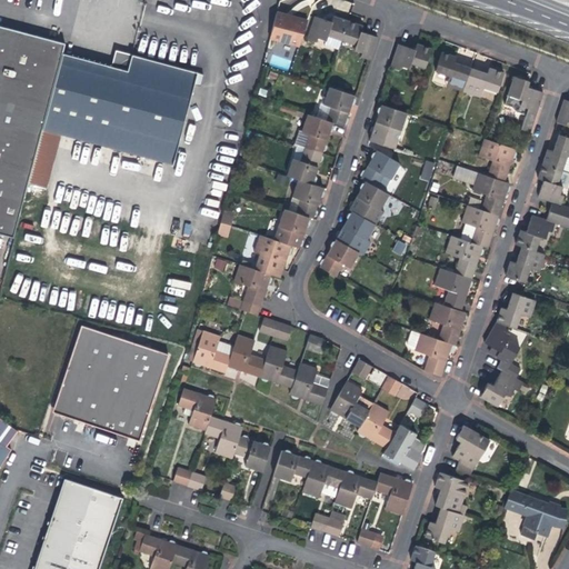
[(300,46),(308,20),(293,16),(278,11),(270,38),(300,46)]
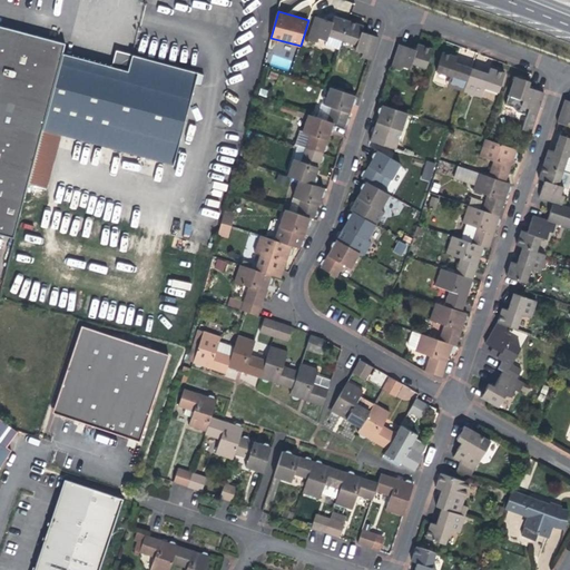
[(318,38),(327,40),(325,45),(340,49),(343,40),(349,20),(335,16),(333,21),(327,20),(315,16),(308,38),(317,41),(318,38)]
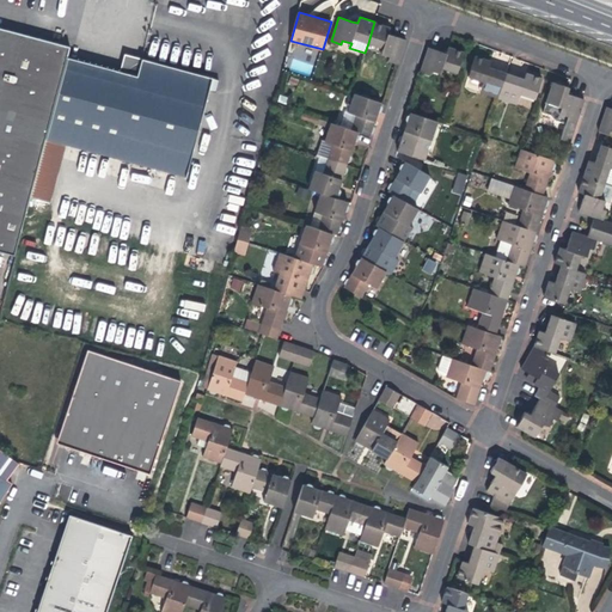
[(390,28),(374,22),(368,43),(384,48),(381,54),(390,56),(389,61),(398,65),(407,40),(396,36),(389,34),(390,28)]
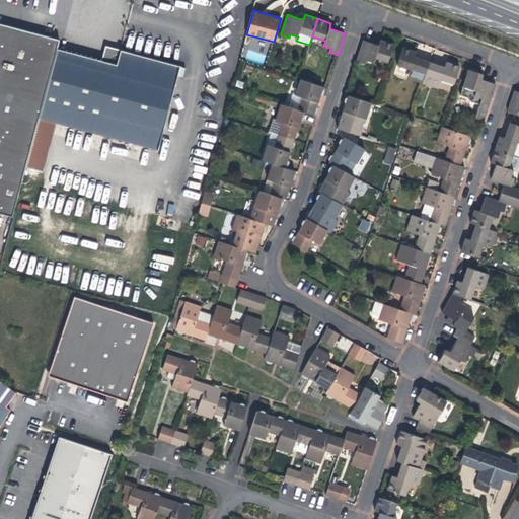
[(0,127),(35,137),(61,36),(0,20),(0,127)]
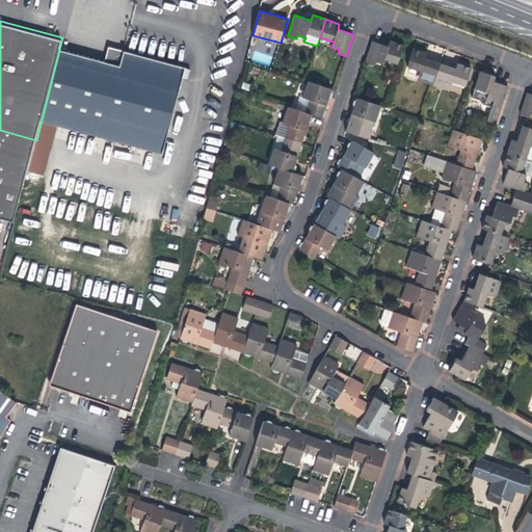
[(373,41),(366,62),(374,64),(375,61),(382,63),(384,58),(398,62),(404,45),(391,41),(389,46),(383,44),(373,41)]
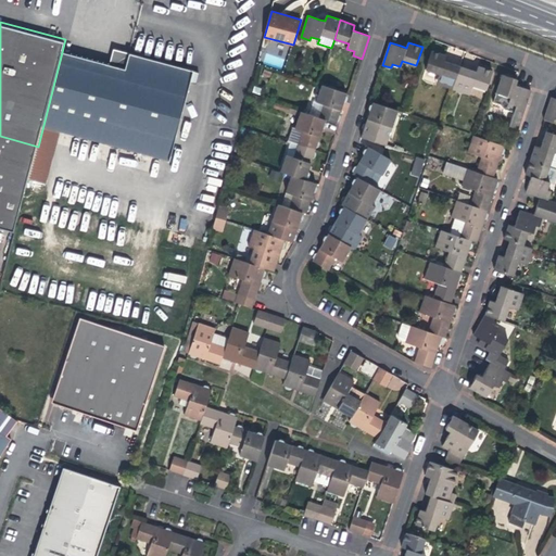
[(437,84),(453,89),(460,66),(452,63),(444,61),(446,55),(432,50),(426,70),(440,74),(437,84)]
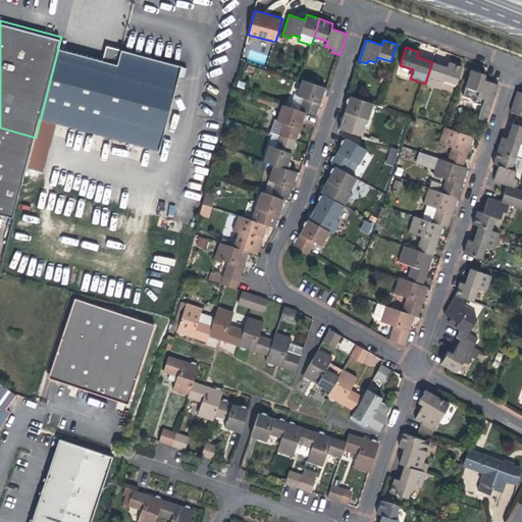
[(59,49),(40,119),(56,123),(159,151),(178,76),(184,79),(187,68),(181,67),(181,66),(121,50),(117,65),(59,49)]
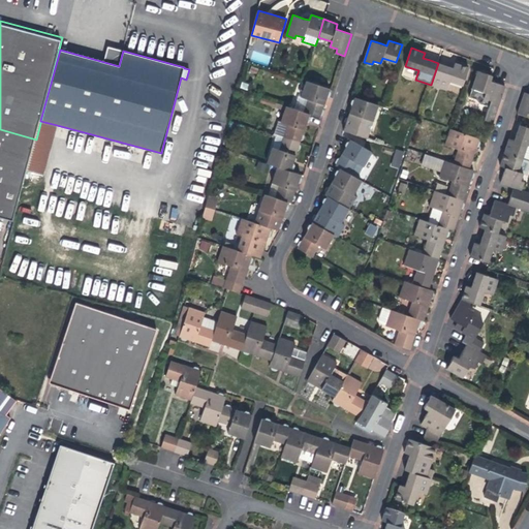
[(447,66),(438,63),(431,85),(445,90),(448,81),(463,85),(468,67),(456,63),(454,68),(447,66)]
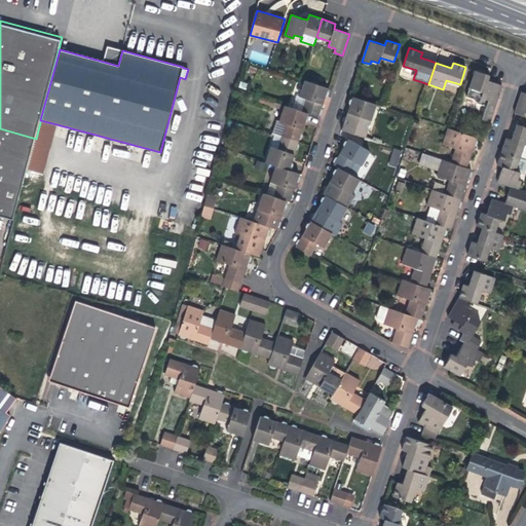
[(490,122),(502,85),(494,82),(487,80),(489,75),(475,70),(470,87),(466,97),(473,99),(477,103),(486,106),(482,119),(490,122)]
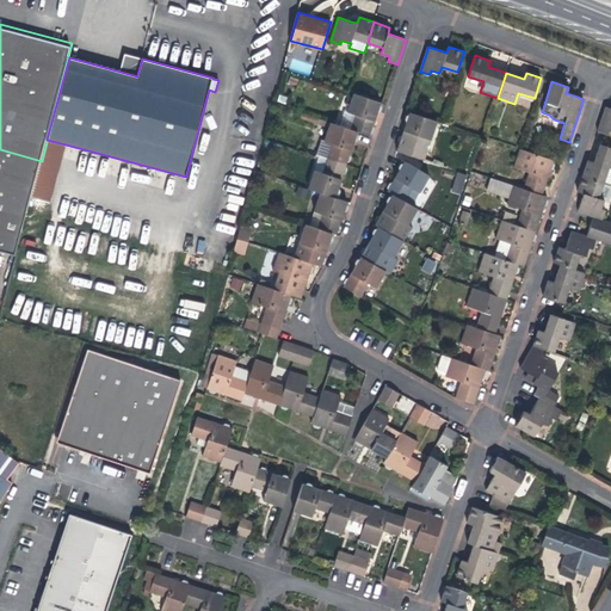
[(344,111),(340,125),(358,133),(370,136),(371,136),(372,136),(374,136),(374,135),(375,134),(375,133),(375,131),(374,130),(372,130),(371,130),(376,118),(381,103),(353,93),(347,112),(344,111)]
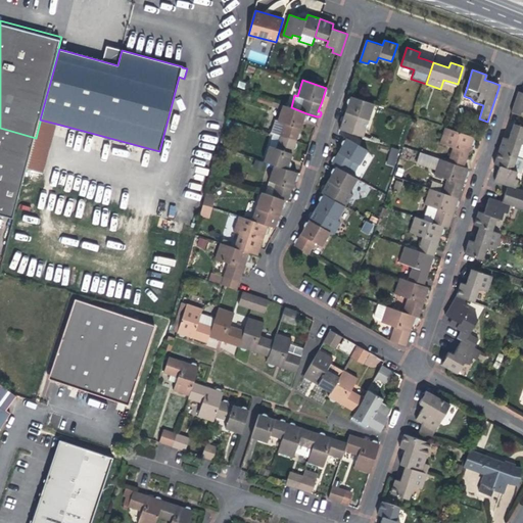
[(522,92),(519,91),(512,111),(520,114),(522,110),(522,92)]
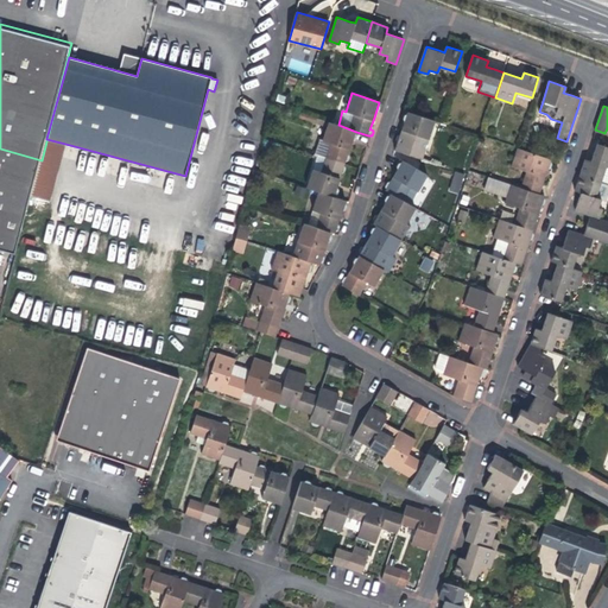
[(396,150),(413,156),(416,150),(424,153),(435,120),(409,112),(403,127),(400,135),(399,134),(397,141),(398,141),(396,150)]
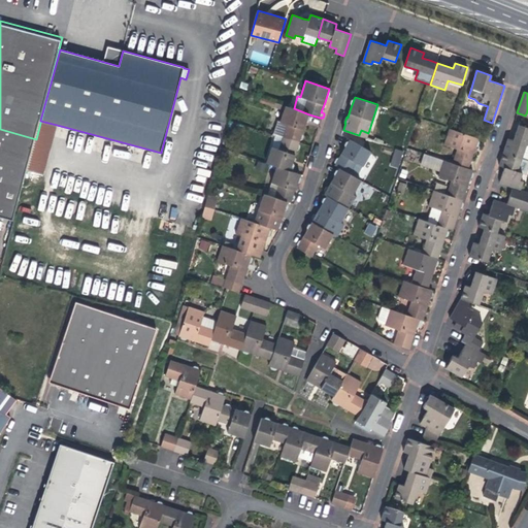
[(273,133),(284,137),(299,142),(300,139),(302,139),(303,136),(302,134),(305,125),(309,114),(294,108),(286,106),(281,122),(277,121),(273,133)]
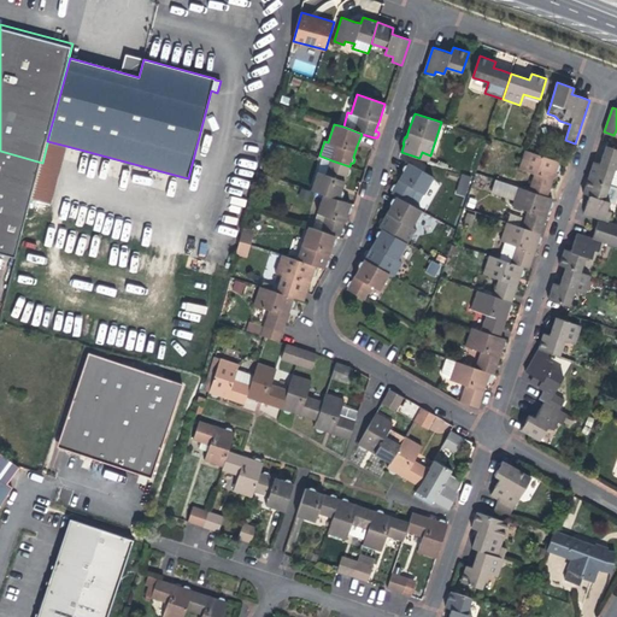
[(51,204),(66,146),(47,141),(42,163),(29,210),(34,211),(36,200),(51,204)]
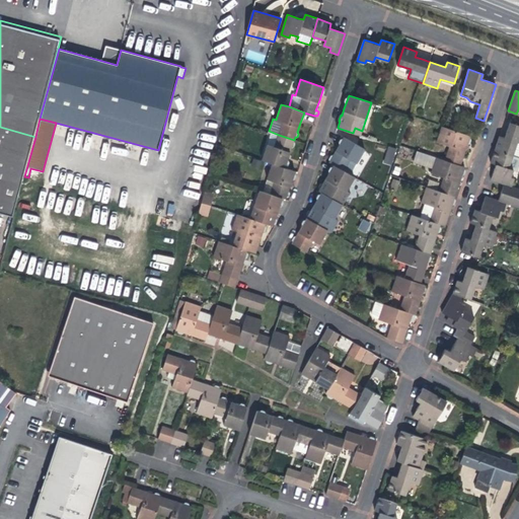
[(500,136),(495,149),(513,155),(517,142),(518,142),(518,126),(510,123),(507,133),(505,138),(500,136)]
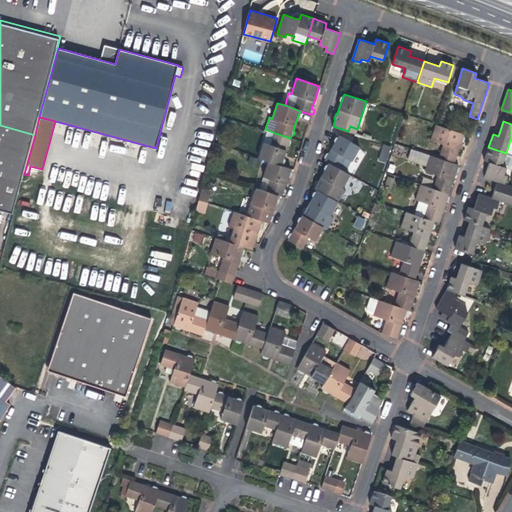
[(444,144),(439,158),(454,163),(459,150),(462,142),(464,141),(465,137),(463,136),(464,134),(436,124),(431,140),(444,144)]
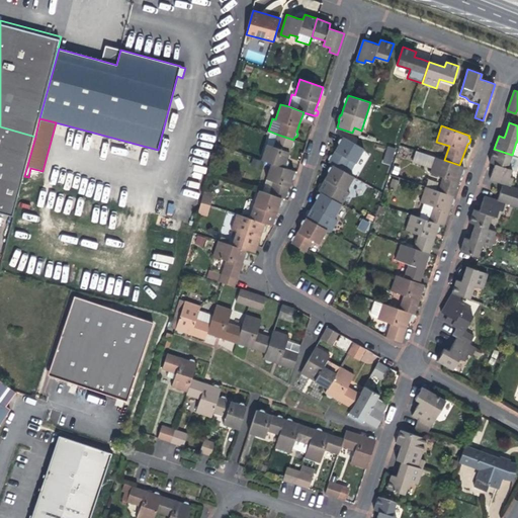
[(35,137),(0,126),(0,213),(11,217),(23,175),(35,137)]
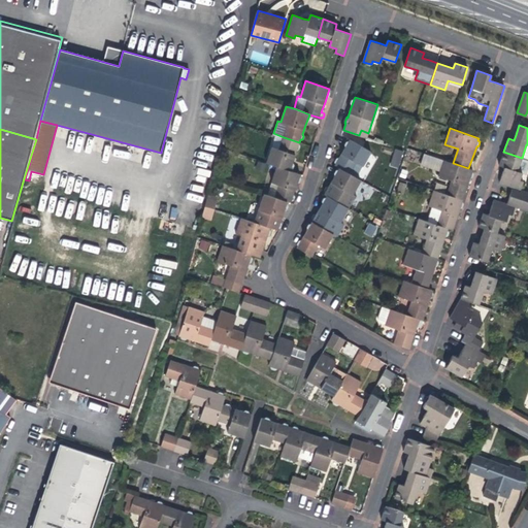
[(486,140),(488,134),(481,132),(479,137),(486,140)]
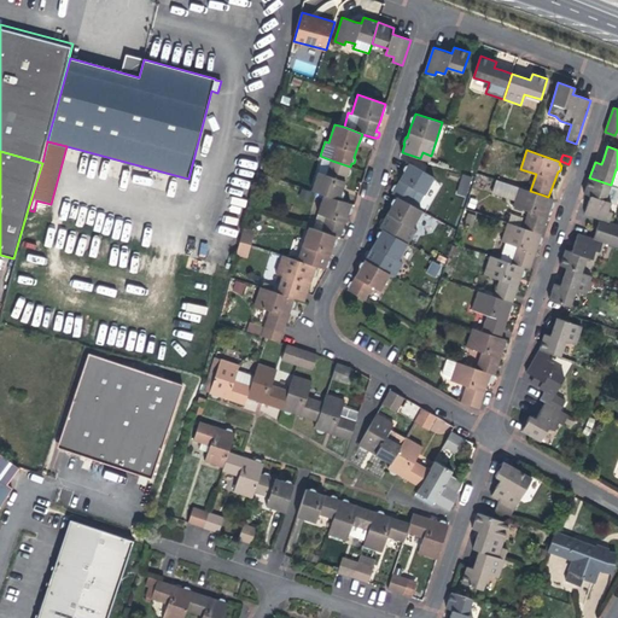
[(312,191),(324,194),(339,200),(344,185),(348,175),(350,175),(351,172),(350,170),(350,167),(332,161),(327,174),(319,172),(312,191)]
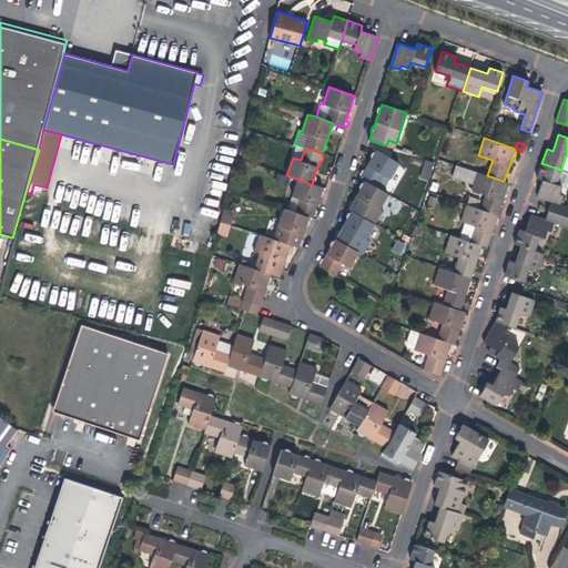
[(361,178),(365,180),(384,191),(399,162),(376,149),(371,160),(365,170),(363,170),(361,173),(362,175),(361,178)]
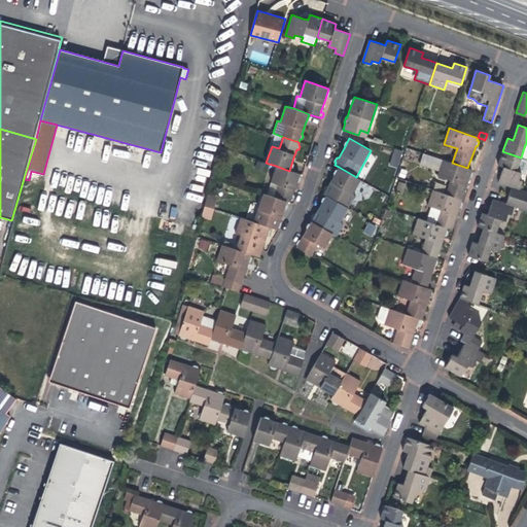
[(398,168),(401,150),(393,148),(389,166),(398,168)]
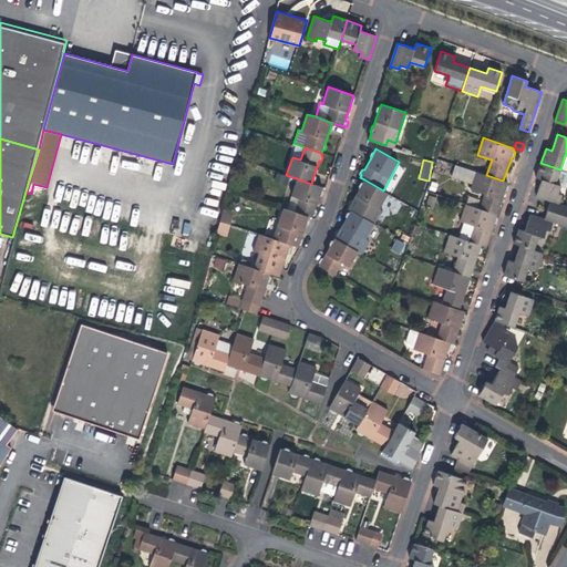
[(445,174),(473,183),(476,172),(449,163),(445,174)]
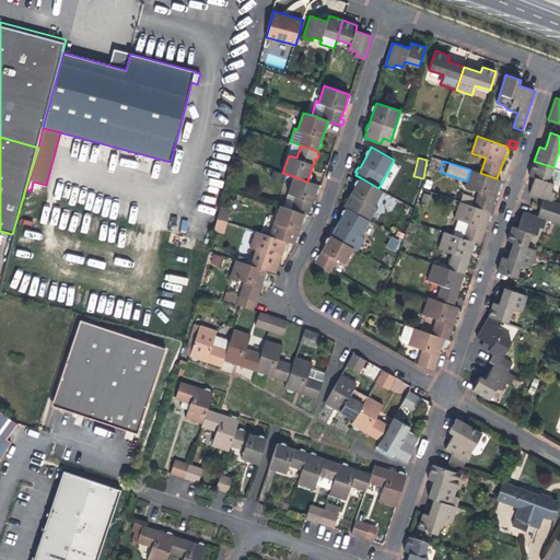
[(529,175),(535,177),(549,182),(553,167),(534,161),(529,175)]
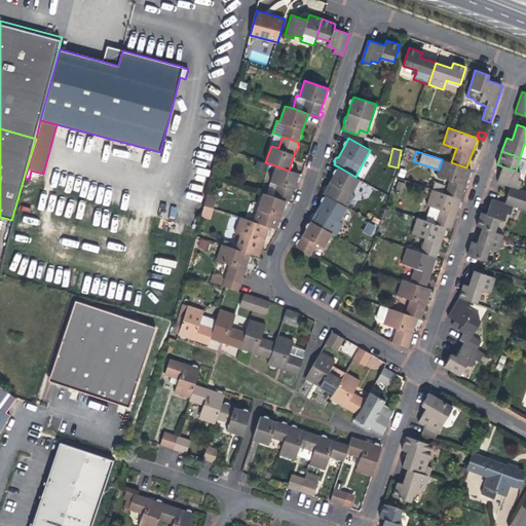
[(451,162),(442,159),(439,170),(437,175),(450,180),(446,193),(461,198),(466,184),(468,177),(471,177),(472,173),(471,171),(472,168),(466,167),(451,162)]
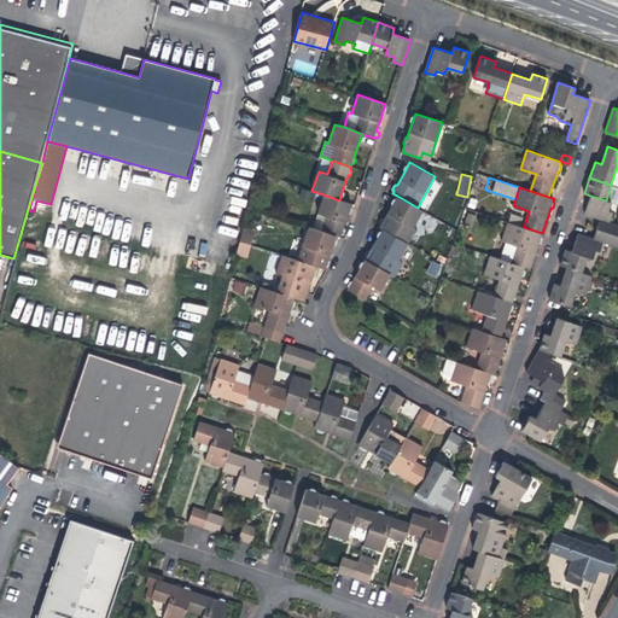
[(351,204),(339,200),(324,194),(314,228),(337,237),(340,238),(342,234),(344,234),(345,229),(344,227),(347,217),(351,204)]
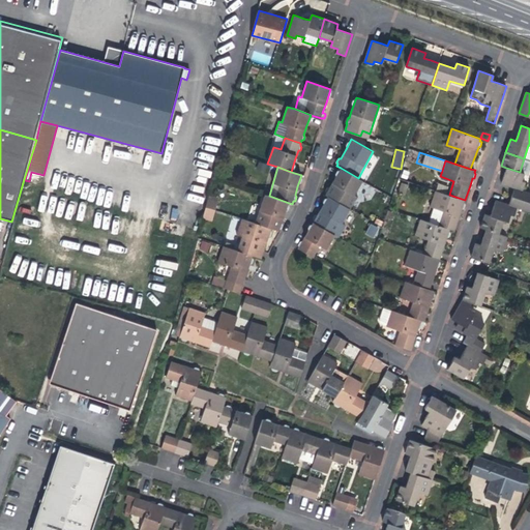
[(362,180),(358,178),(341,168),(334,178),(330,186),(327,187),(325,190),(326,193),(325,195),(328,196),(341,203),(350,208),(357,196),(354,195),(362,180)]
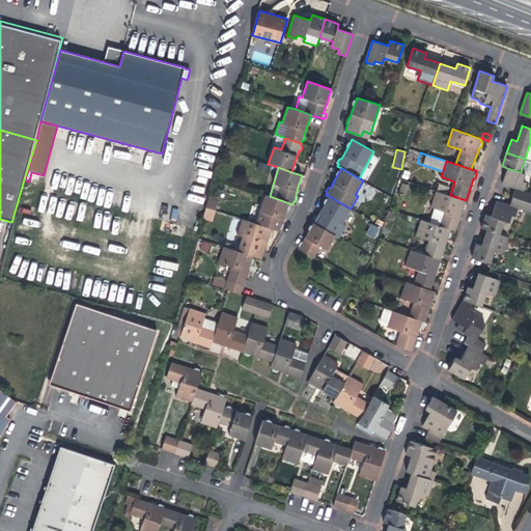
[(525,173),(521,172),(507,168),(505,175),(502,185),(515,189),(524,192),(527,183),(523,182),(525,173)]
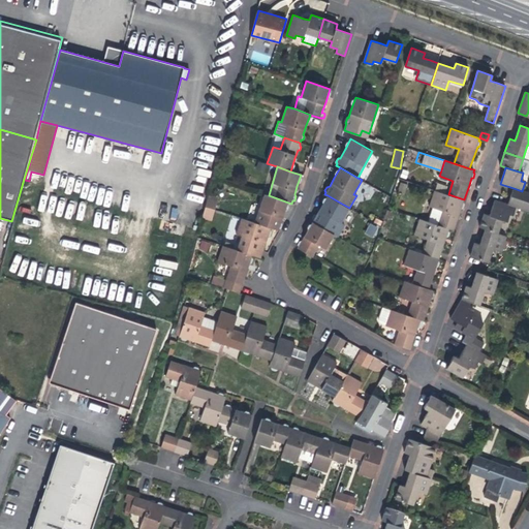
[(528,193),(522,191),(514,188),(510,195),(528,201),(528,193)]
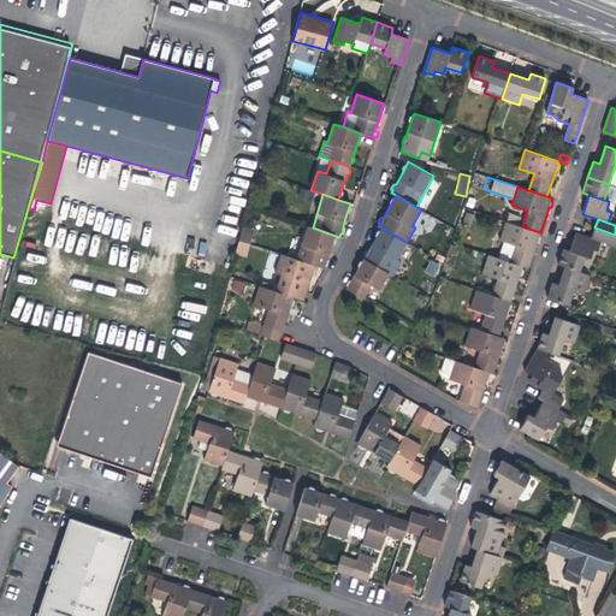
[(505,242),(515,246),(509,261),(523,266),(528,268),(534,250),(537,243),(539,242),(542,237),(539,236),(540,232),(522,226),(507,221),(501,241),(505,242)]
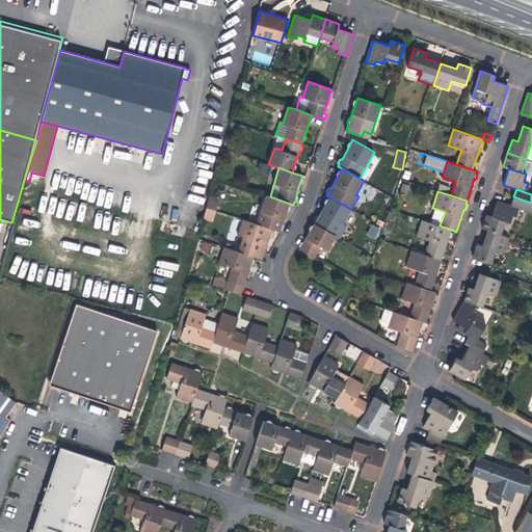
[(257,223),(273,230),(281,232),(281,230),(283,229),(285,225),(283,223),(287,214),(290,204),(270,196),(266,195),(261,212),(257,223)]
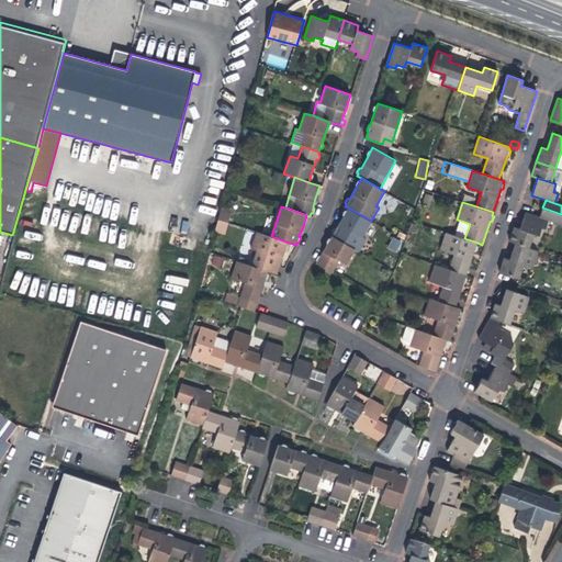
[(222,208),(218,218),(227,221),(231,210),(222,208)]
